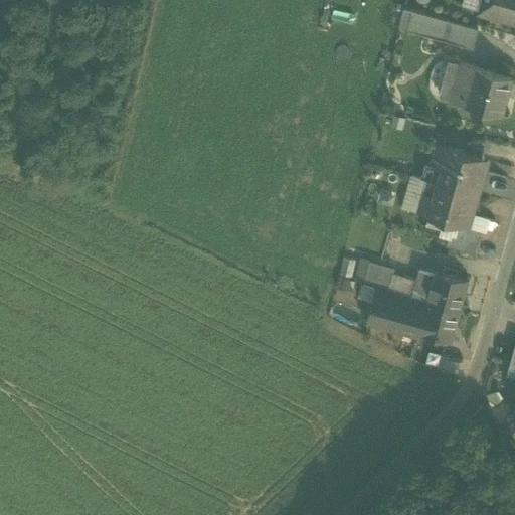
[(514,0),(483,0),(480,12),(514,21),(514,0)]
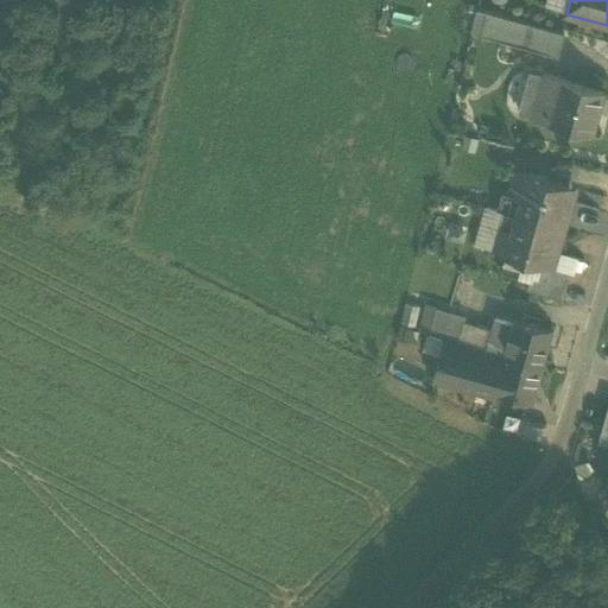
[(477,36),(556,56),(562,33),(485,12),(477,36)]
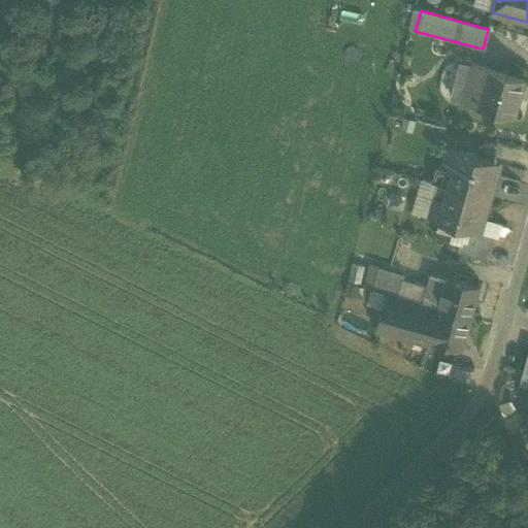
[(474,104),(485,68),(469,64),(459,100),(474,104)]
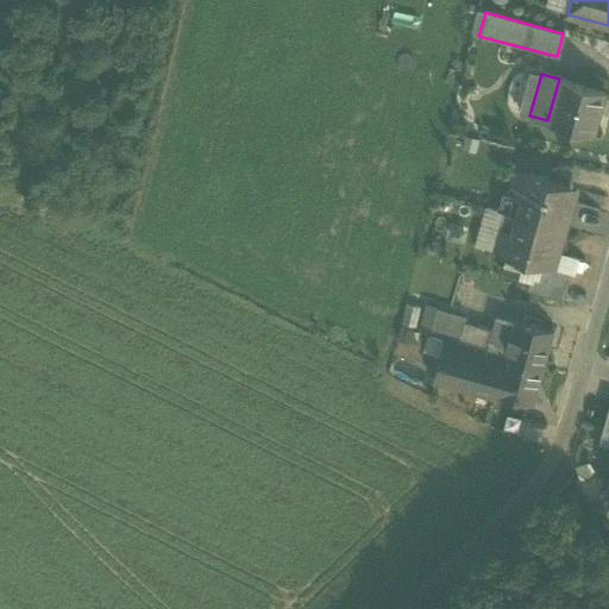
[(547,120),(589,132),(601,90),(559,79),(547,120)]
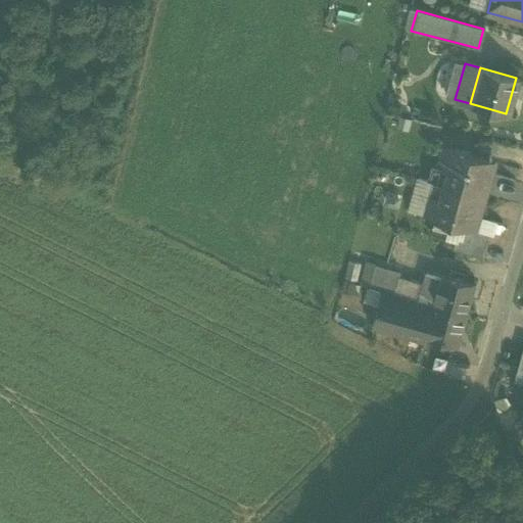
[(440,184),(484,196),(487,182),(481,180),(486,157),(439,145),(434,164),(444,168),(440,184)]
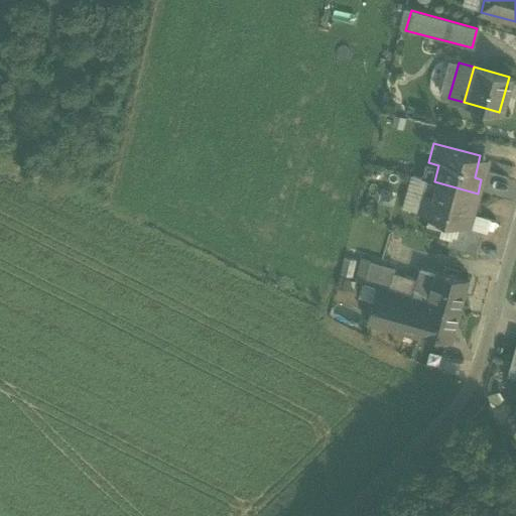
[(475,177),(481,179),(487,158),(480,155),(475,177)]
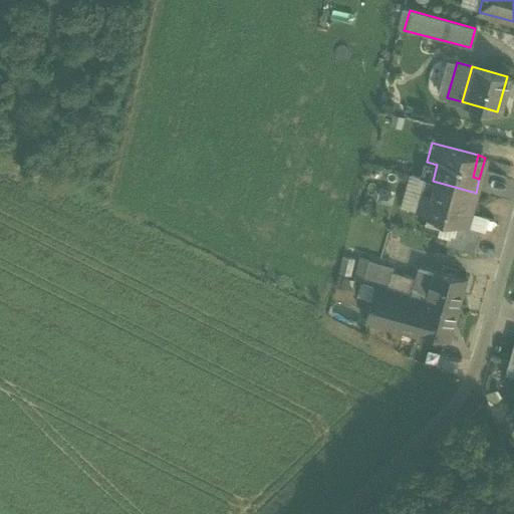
[(476,193),(433,181),(430,194),(419,191),(414,210),(446,219),(460,223),(461,221),(466,201),(473,203),(476,193)]
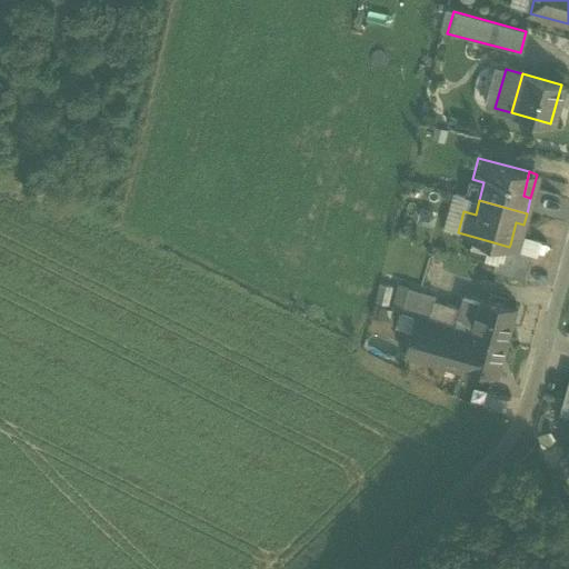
[(521,233),(523,225),(516,222),(510,245),(518,247),(521,233)]
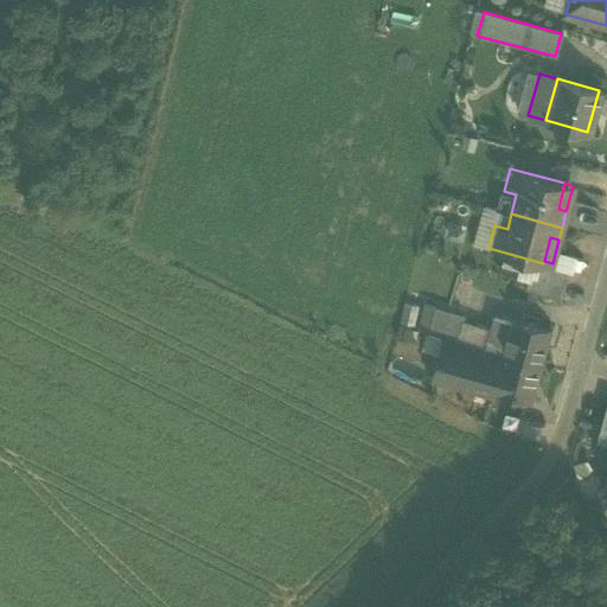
[(570,254),(556,249),(553,263),(544,261),(543,263),(526,259),(519,288),(560,299),(570,254)]
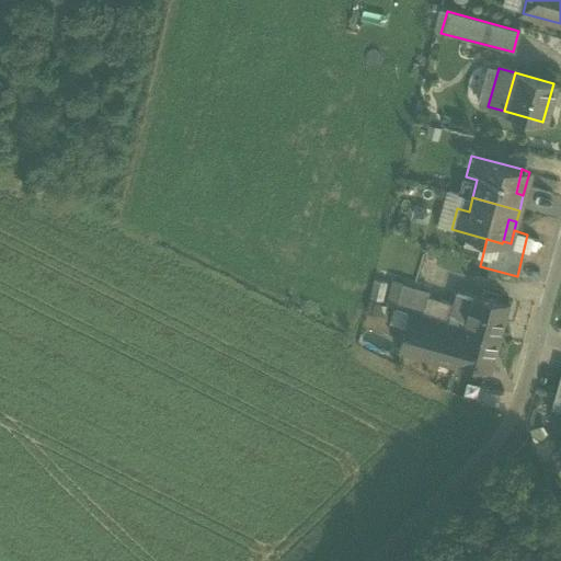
[(370,299),(382,301),(387,283),(375,281),(370,299)]
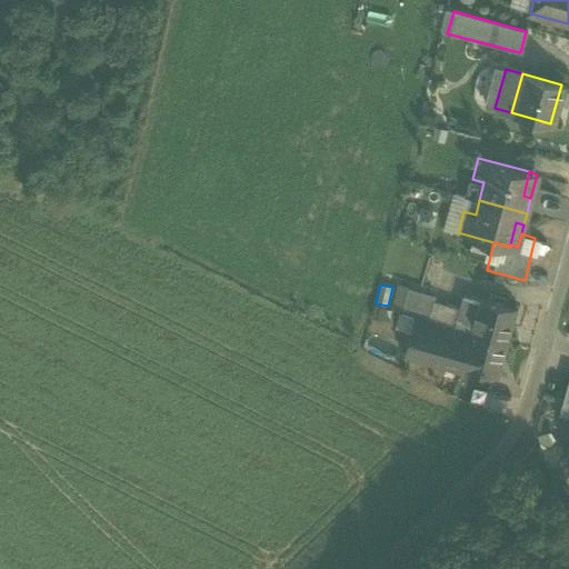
[(415,317),(453,329),(459,309),(435,301),(436,297),(408,289),(401,313),(415,317)]
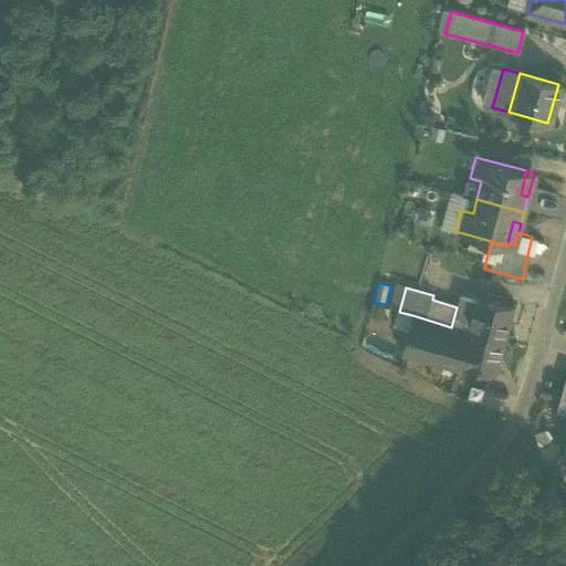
[(468,331),(478,297),(460,293),(457,307),(451,327),(468,331)]
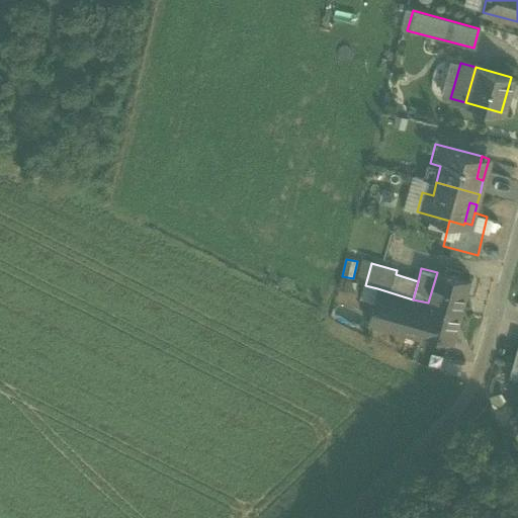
[(428,303),(462,313),(470,281),(437,272),(428,303)]
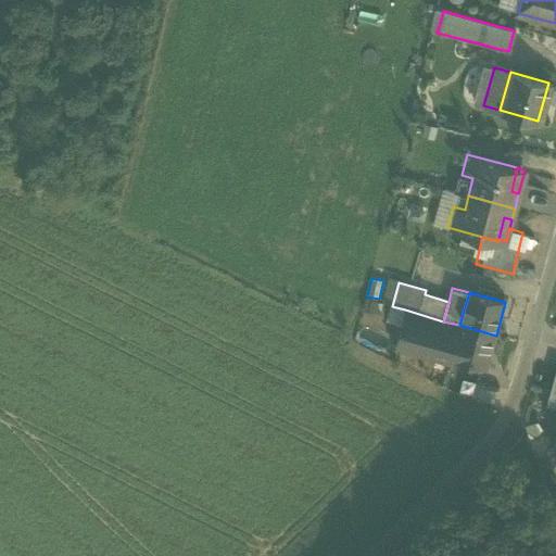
[(451,358),(459,325),(443,321),(405,310),(394,349),(413,354),(414,349),(451,358)]
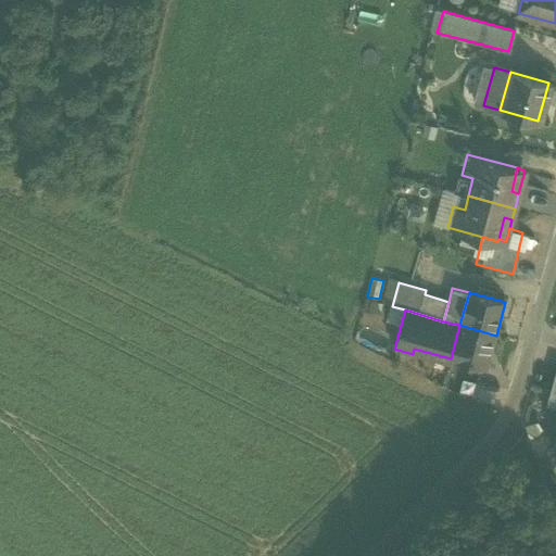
[(487,368),(495,339),(496,336),(459,325),(451,358),(487,368)]
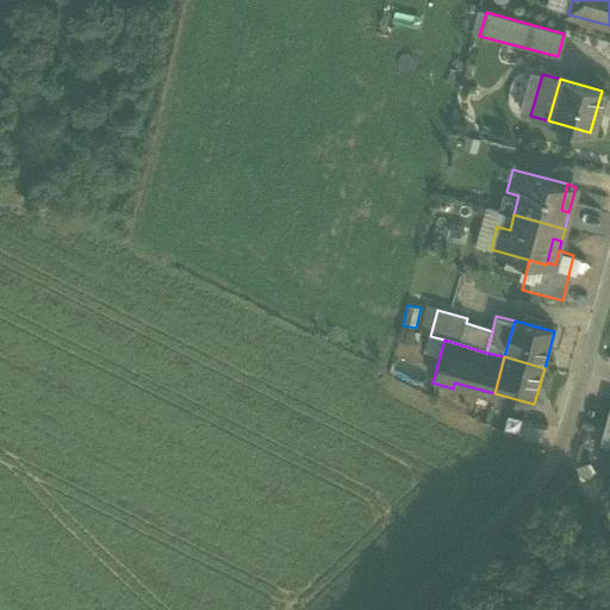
[(609,422),(604,421),(598,441),(609,443),(609,422)]
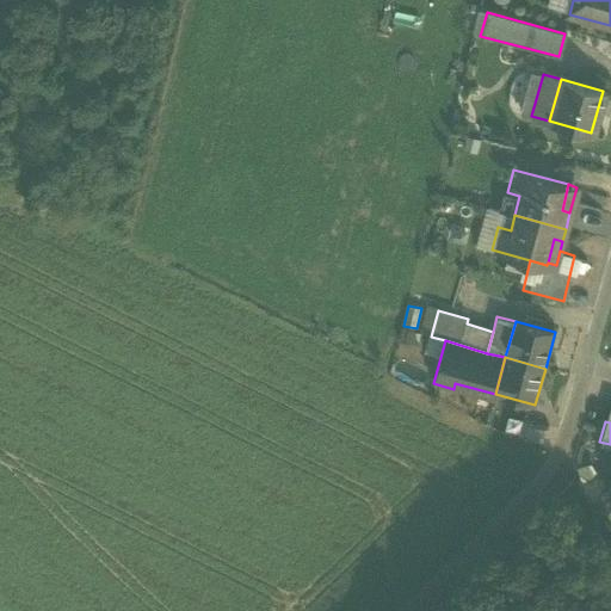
All buildings are outlined.
